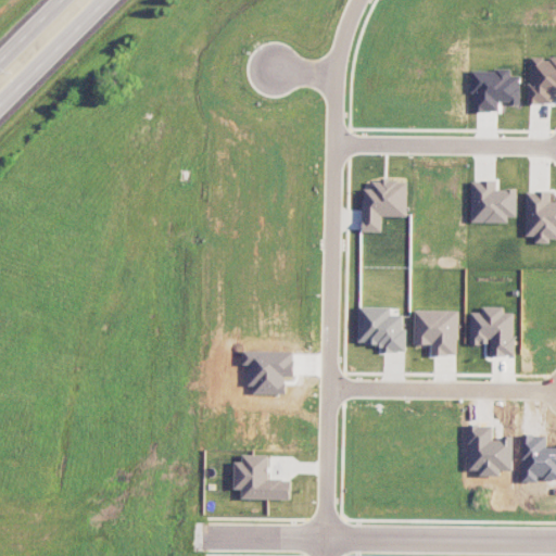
[(530,103),(553,103),(553,93),(555,93),(555,58),(530,58),(530,103)]
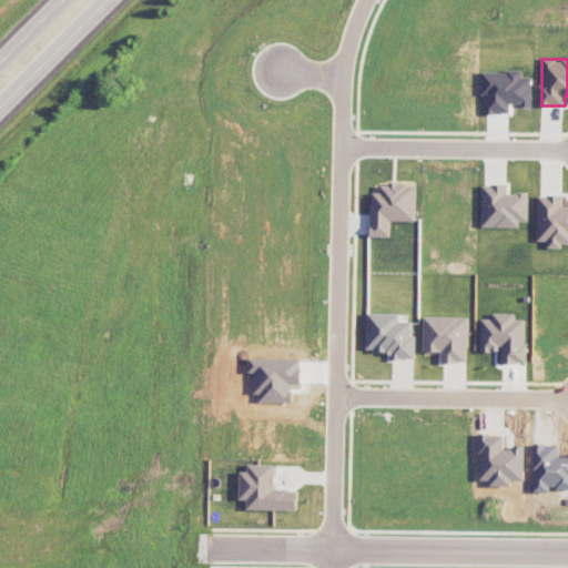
[(531,105),(533,78),(523,78),(523,71),(484,71),(484,113),(510,114),(510,104),(531,105)]
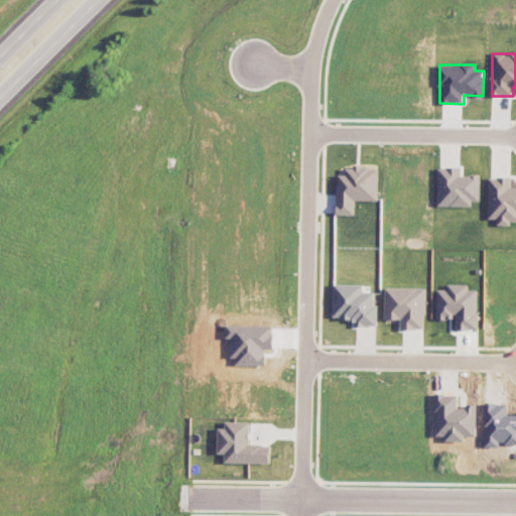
[(378,202),(378,167),(346,167),(346,175),(337,175),(337,216),(355,216),(355,201),(378,202)]
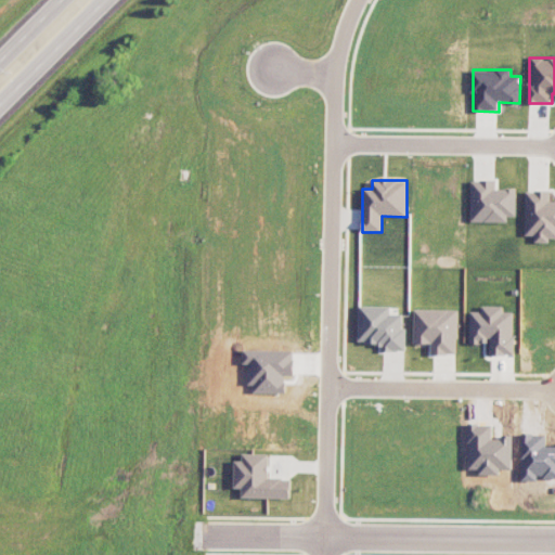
[(470,221),(508,222),(508,217),(516,217),(517,189),(495,189),(497,180),(472,180),(470,221)]
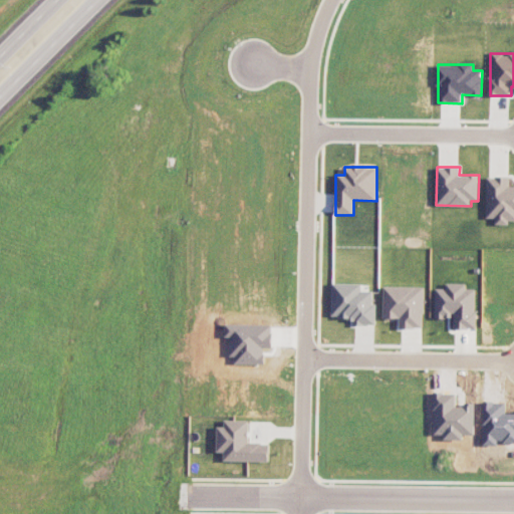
[(486,218),(496,218),(496,224),(510,225),(510,220),(513,220),(513,186),(509,186),(509,177),(487,177),(486,218)]
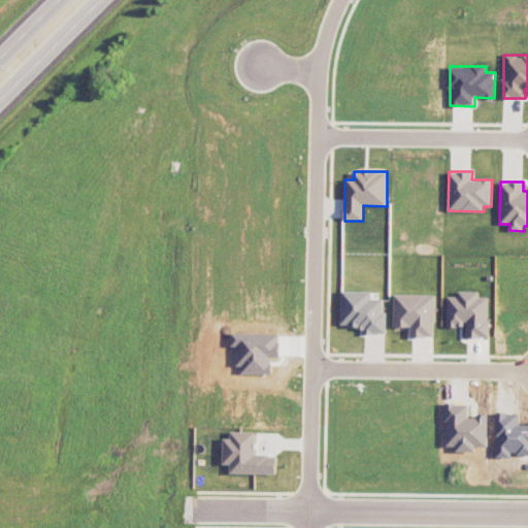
[(371,292),(340,291),(340,326),(363,327),(363,334),(387,334),(387,311),(383,311),(384,299),(371,299),(371,292)]
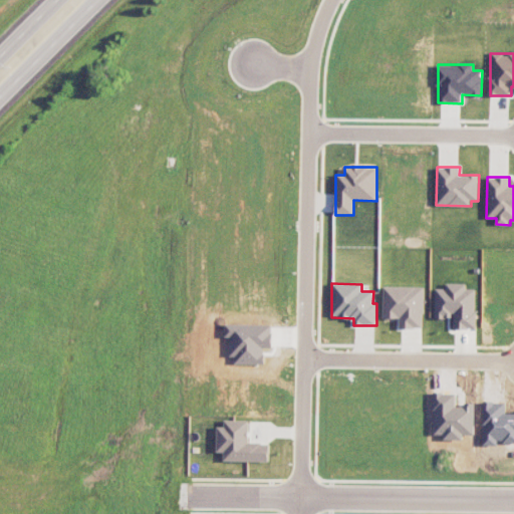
[(475,289),(466,289),(466,284),(447,284),(447,288),(436,289),(436,318),(454,317),(454,328),(476,328),(475,289)]
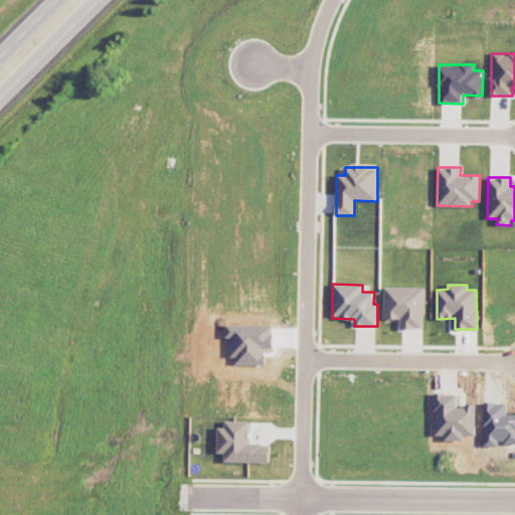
[(385,319),(400,319),(400,329),(425,329),(424,288),(384,288),(385,319)]
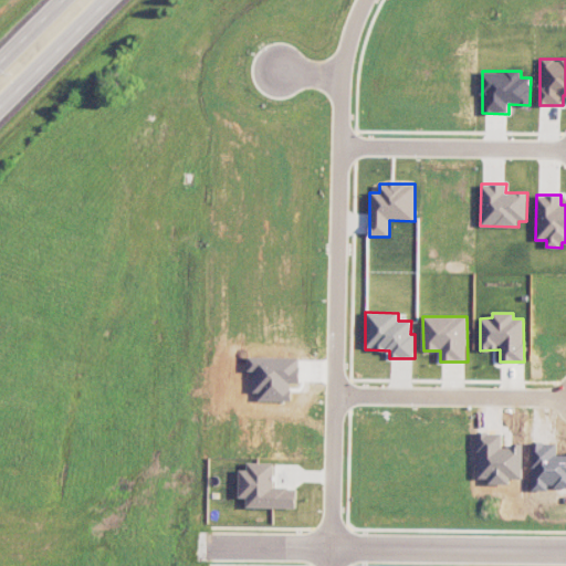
[(274,463),(248,463),(248,470),(240,470),(240,499),(247,499),(247,507),(296,509),(296,488),(274,488),(274,463)]
